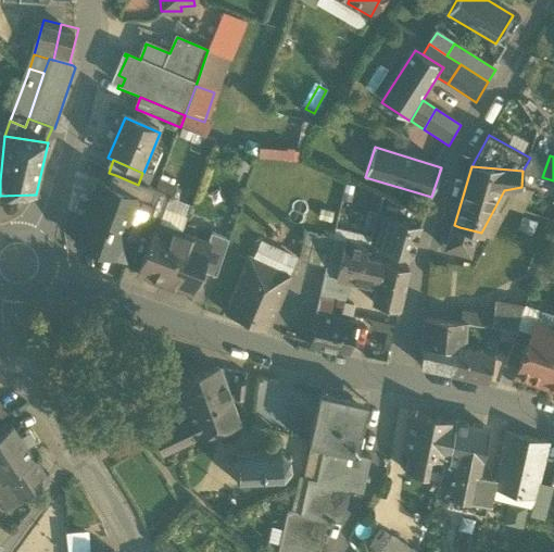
[(138,202),(150,207),(155,191),(138,185),(115,175),(110,189),(139,201),(138,202)]
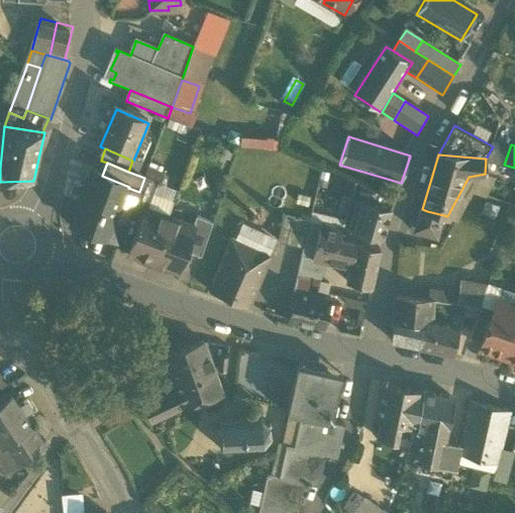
[(73,224),(109,238),(128,188),(129,187),(102,176),(93,173),(73,224)]
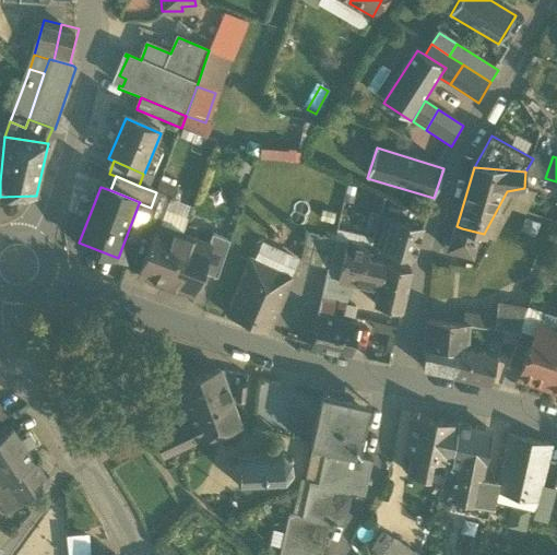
[(175,199),(156,192),(151,208),(143,229),(156,235),(158,228),(161,229),(170,202),(174,203),(175,199)]
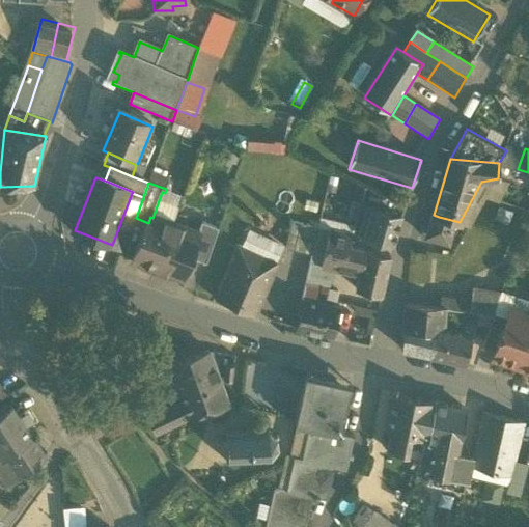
[(156,212),(174,219),(178,207),(160,200),(156,212)]
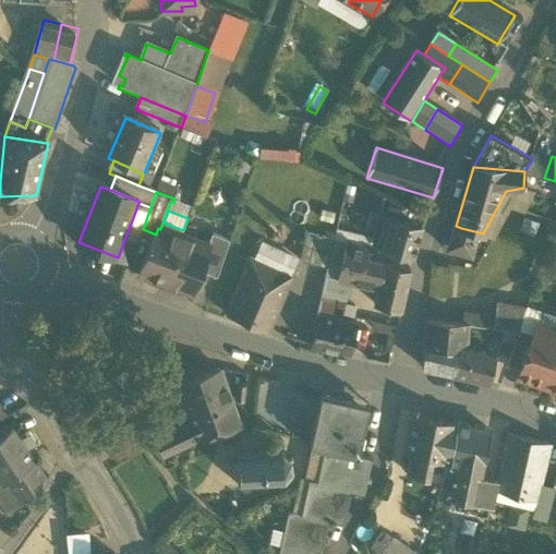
[(377,247),(414,259),(422,231),(411,228),(411,227),(385,218),(377,247)]
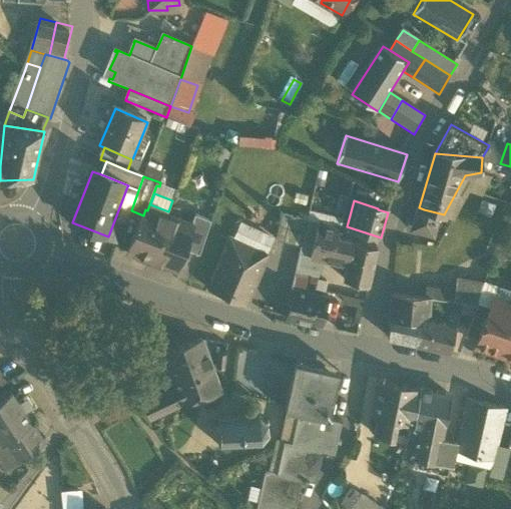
[(143,263),(150,265),(168,217),(147,210),(145,209),(143,215),(128,255),(144,261),(143,263)]
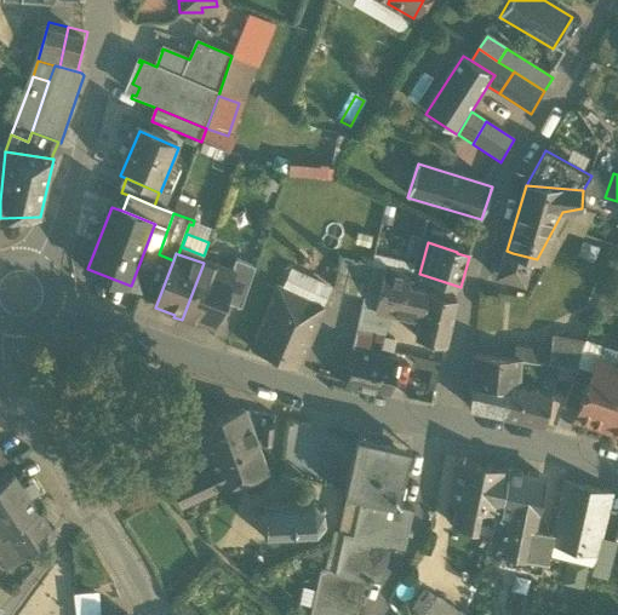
[(505,279),(525,283),(532,258),(513,253),(505,279)]
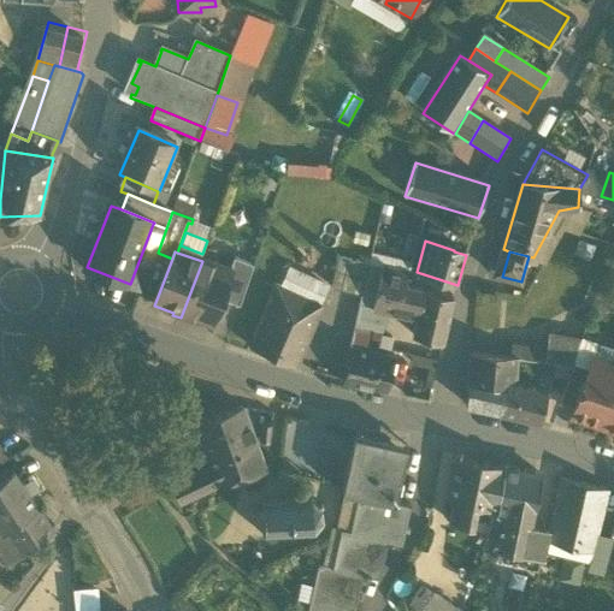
[(383,268),(409,273),(413,262),(373,254),(370,266),(383,268)]
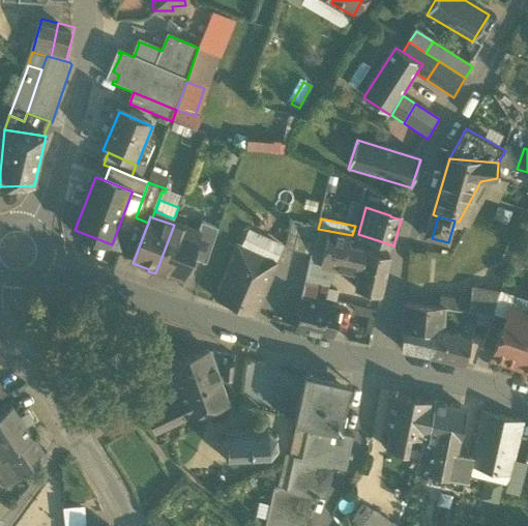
[(191,259),(207,265),(218,230),(202,224),(199,234),(200,235),(191,259)]
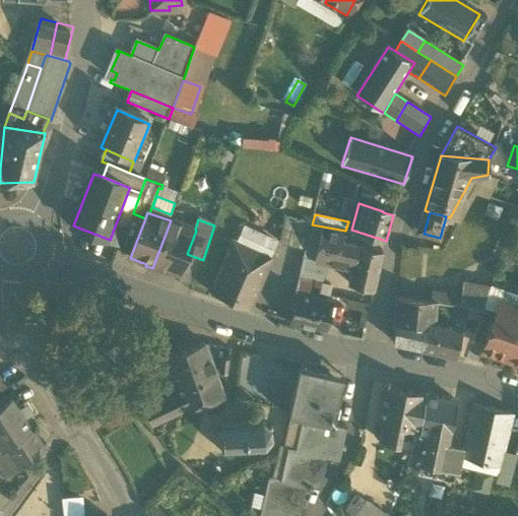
[(280,246),(306,252),(312,224),(286,219),(280,246)]
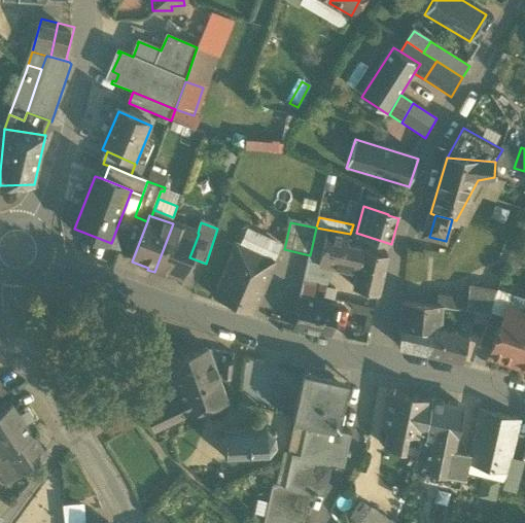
[(198,233),(173,223),(154,272),(162,275),(163,273),(181,280),(189,257),(199,234),(198,233)]
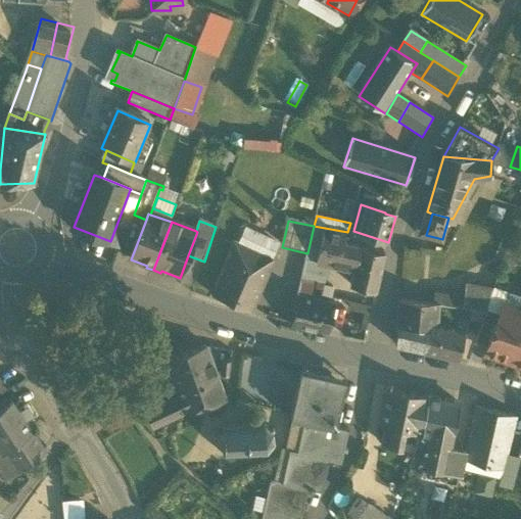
[(325,228),(314,226),(308,253),(306,261),(318,264),(325,228)]
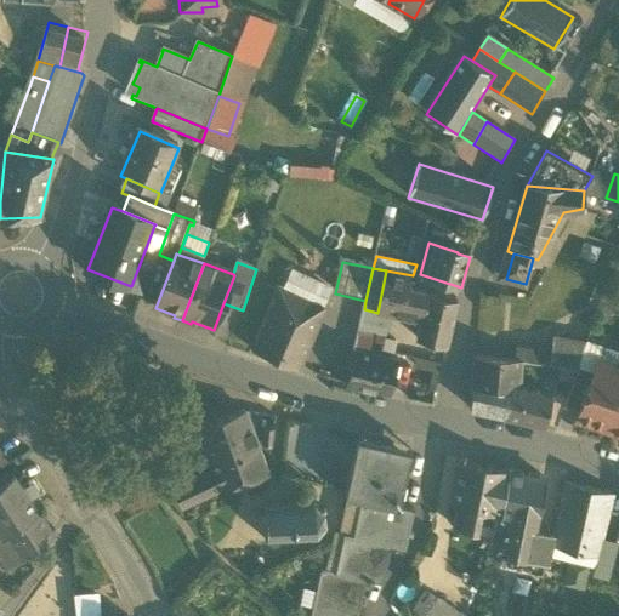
[(391,315),(421,323),(429,295),(409,290),(413,275),(386,271),(378,313),(391,315)]
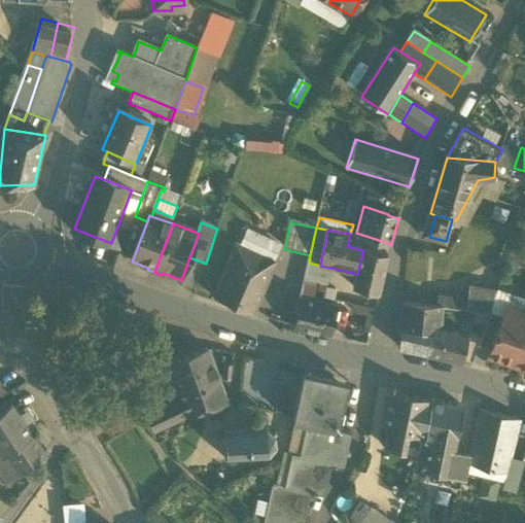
[(251,235),(245,250),(275,264),(281,249),(251,235)]
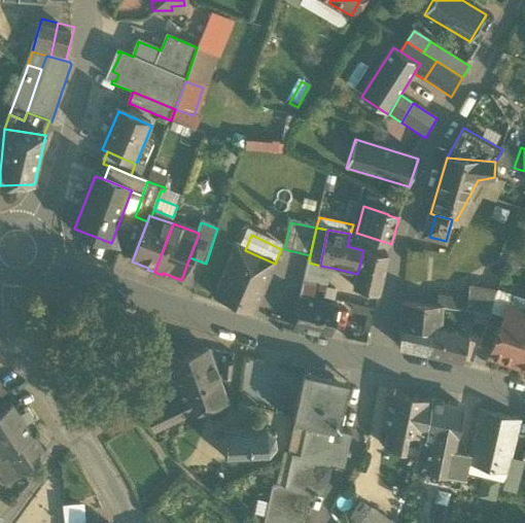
[(276,264),(275,264),(245,250),(237,246),(215,300),(253,316),(276,264)]
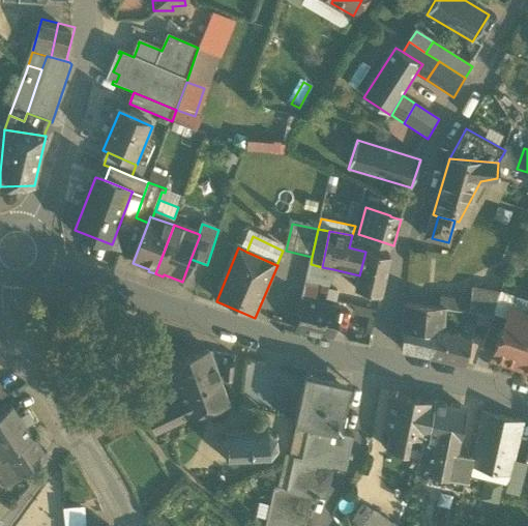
[(390,257),(365,252),(359,275),(356,291),(381,296),(390,257)]
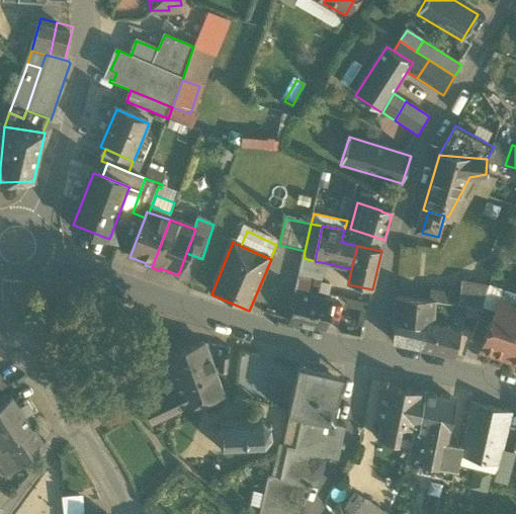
[(326,263),(315,261),(304,258),(299,275),(309,277),(323,280),(326,263)]
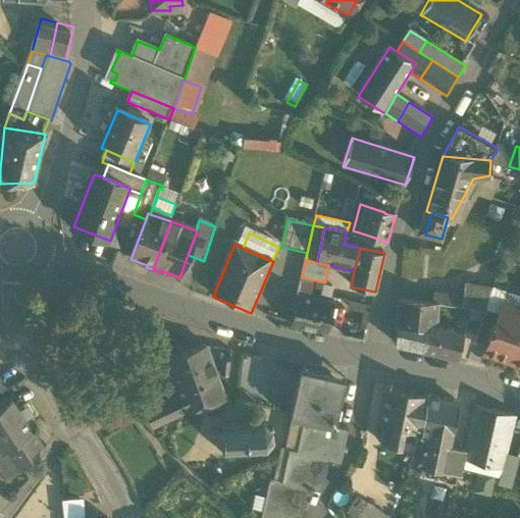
[(499,313),(502,304),(506,293),(494,289),(492,293),(486,309),(499,313)]
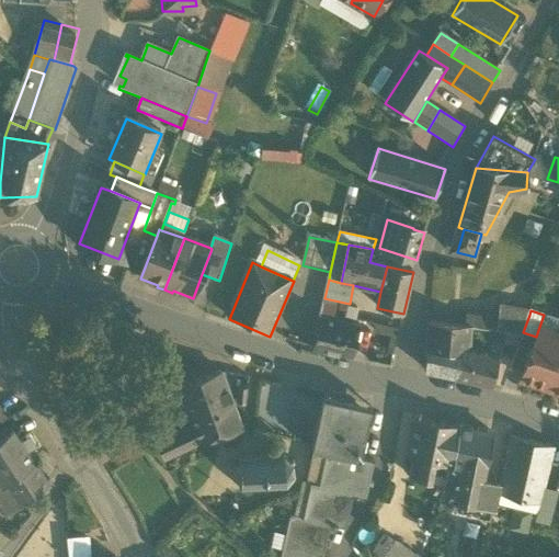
[(523,332),(529,315),(502,313),(500,320),(499,324),(497,332),(522,336),(523,332)]
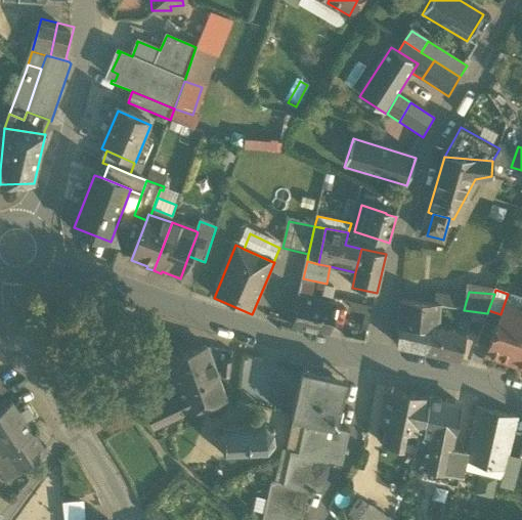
[(521,298),(508,294),(504,305),(521,311),(521,298)]
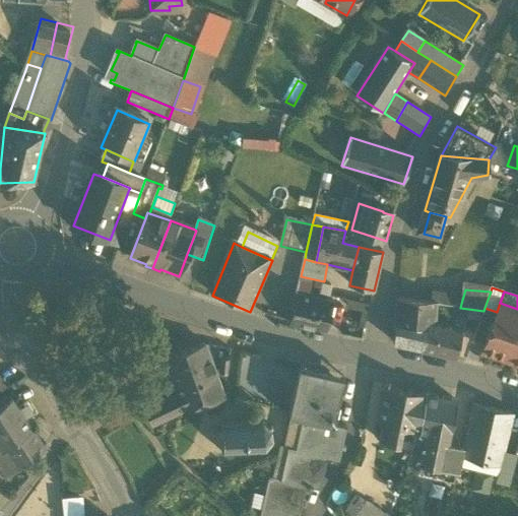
[(290,324),(327,332),(333,303),(297,295),(290,324)]
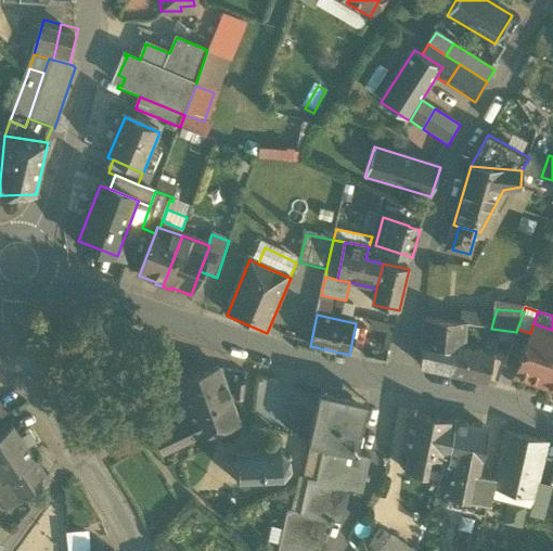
[(467,325),(484,328),(485,316),(462,315),(462,324),(467,325)]
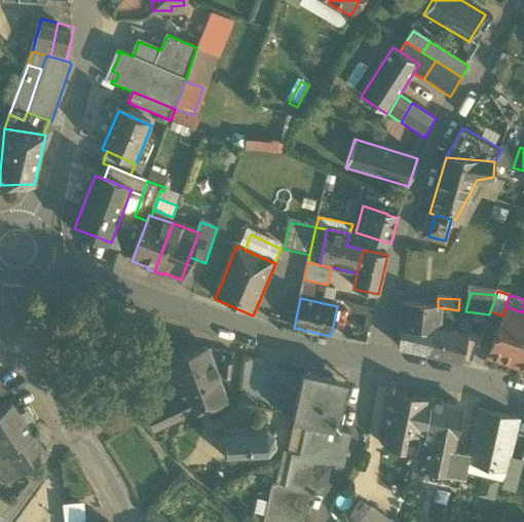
[(469,300),(459,299),(458,310),(459,310),(461,303),(468,303),(469,300)]
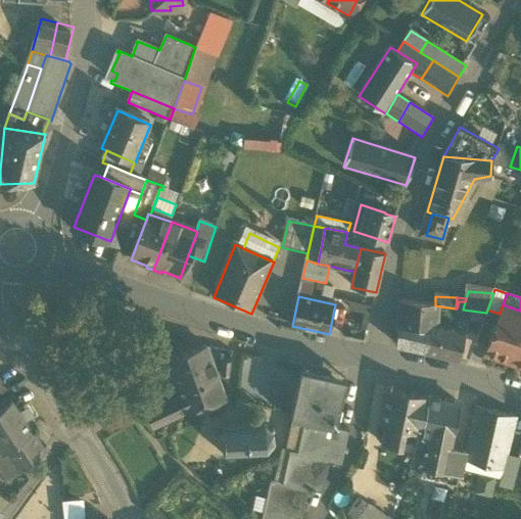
[(368,329),(372,305),(350,301),(346,325),(368,329)]
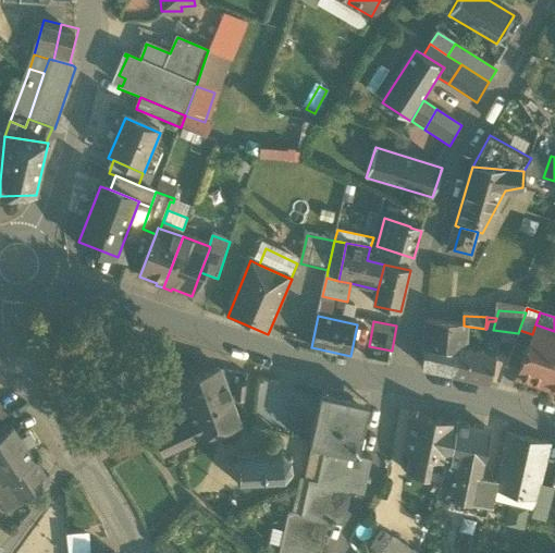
[(468,342),(469,327),(464,326),(426,323),(423,351),(455,354),(456,342),(468,342)]
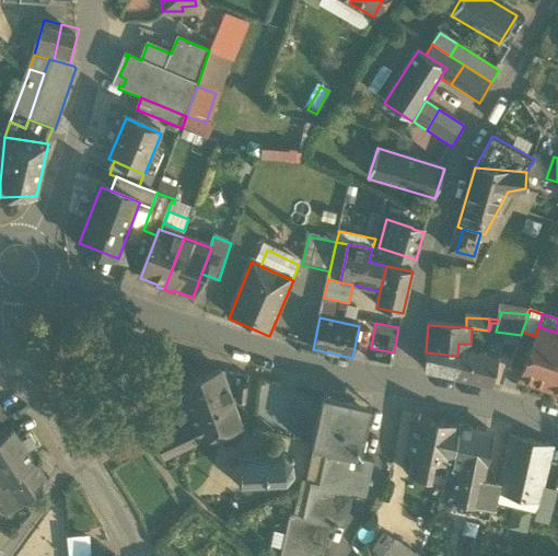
[(521,381),(547,389),(557,356),(557,333),(538,326),(535,336),(531,351),(523,374),(521,381)]
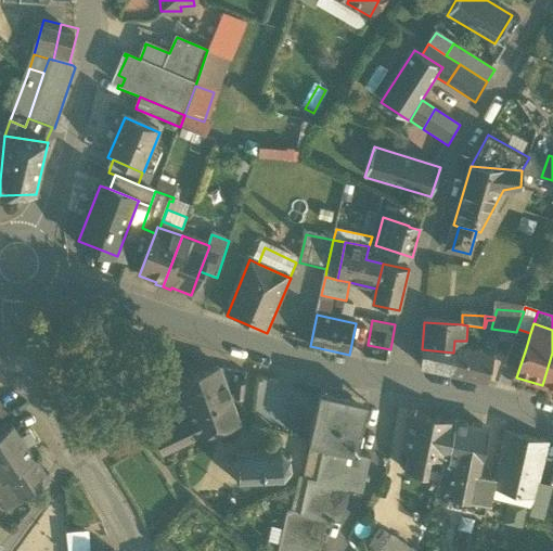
[(513,344),(526,348),(530,333),(517,329),(516,332),(513,344)]
